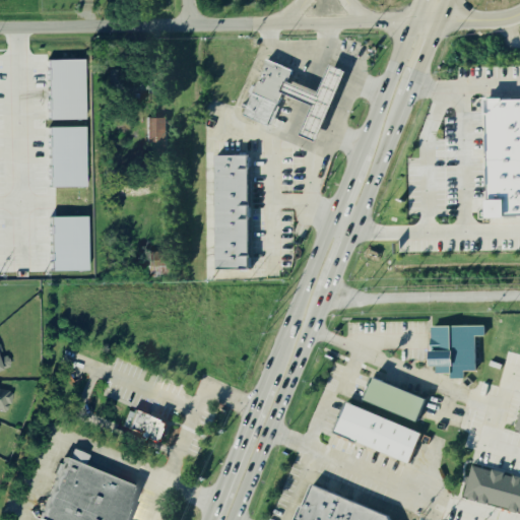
[(50,120),(49,60),(84,59),(85,119),(50,120)]
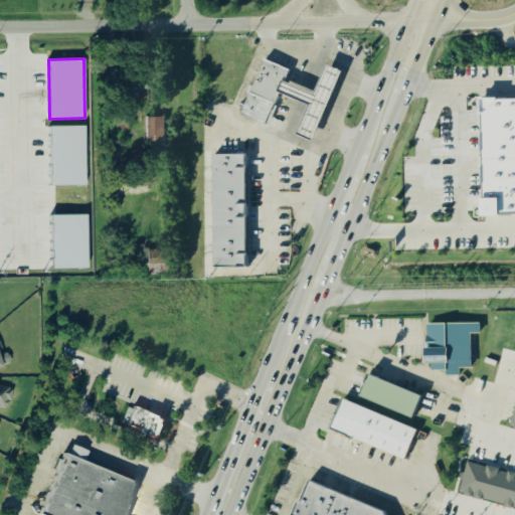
[(290,70),(266,124),(240,114),(265,59),(290,70)]
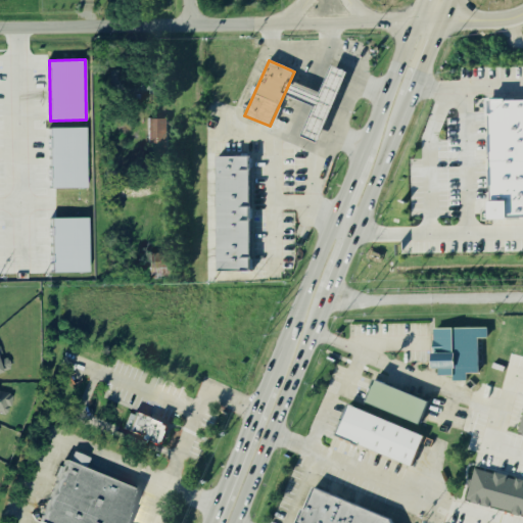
[(286,82),(319,95),(331,66),(347,73),(317,144),(301,137),(314,107),(281,93),(286,82)]
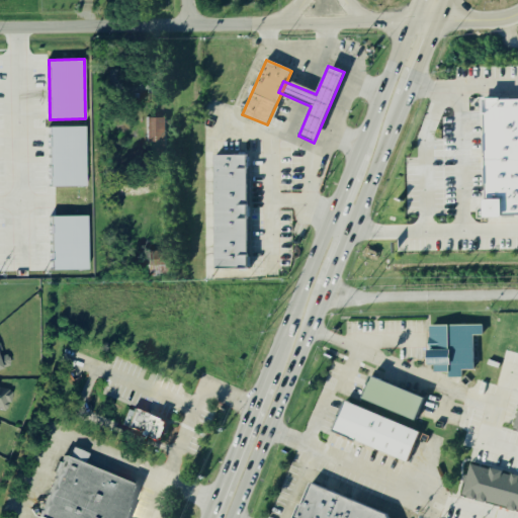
[(517,100),(491,100),(491,155),(486,155),(486,189),(492,189),(492,220),(511,220),(511,214),(517,214),(517,100)]
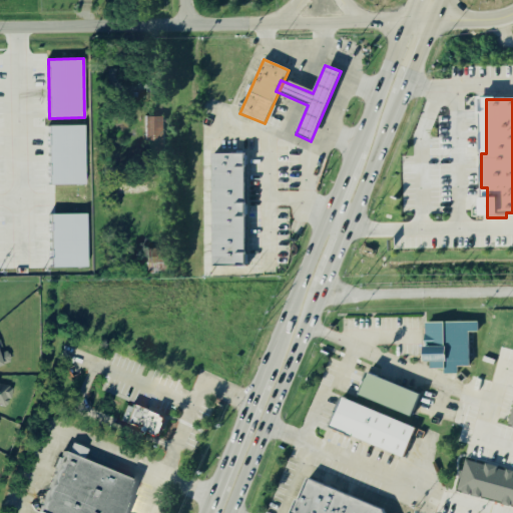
[(163,116),(163,152),(147,153),(146,117),(163,116)]
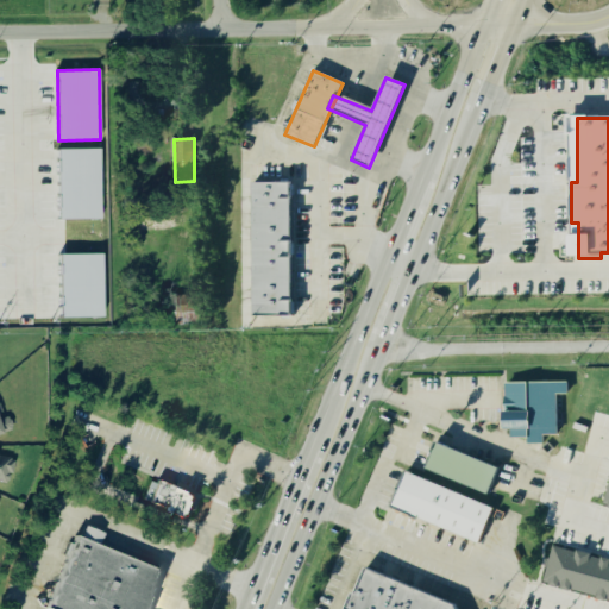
[(99,218),(57,219),(56,151),(98,151),(99,218)]
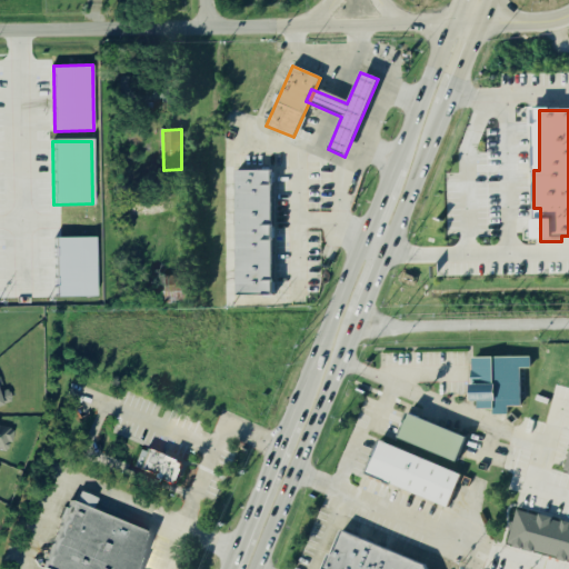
[(237,292),(237,170),(271,170),(271,292),(237,292)]
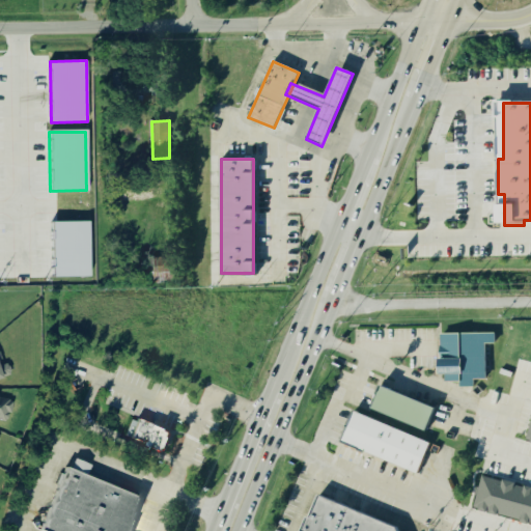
[(52,277),(50,222),(88,221),(90,276),(52,277)]
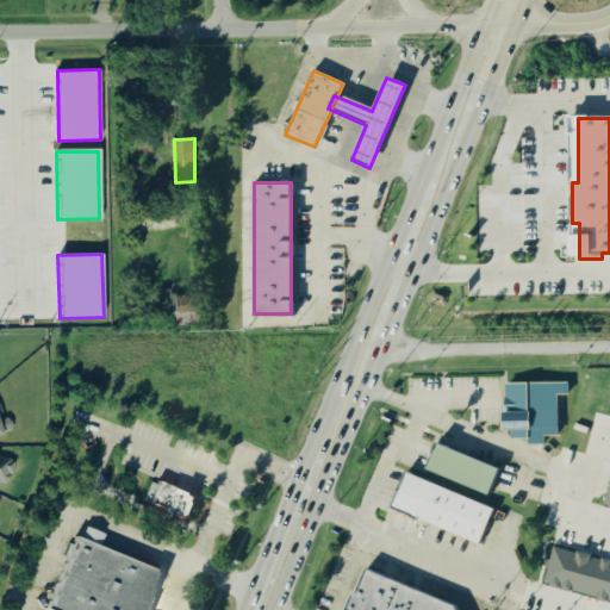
[(510,383),(511,439),(535,437),(535,444),(549,444),(549,435),(562,435),(561,394),(572,393),(572,381),(510,383)]
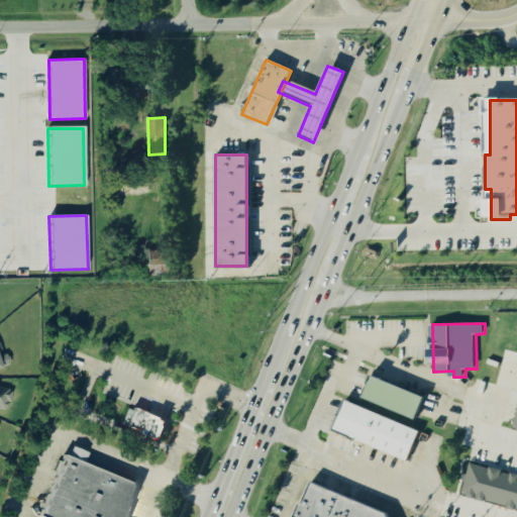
[(1,355),(0,351),(0,369),(13,366),(9,353),(1,355)]
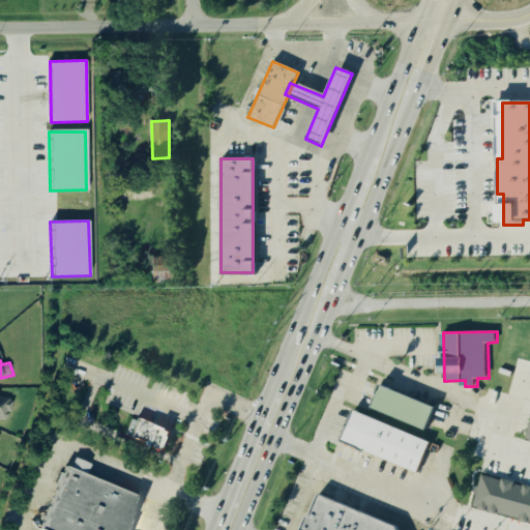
[(371,408),(379,387),(433,408),(424,430),(371,408)]
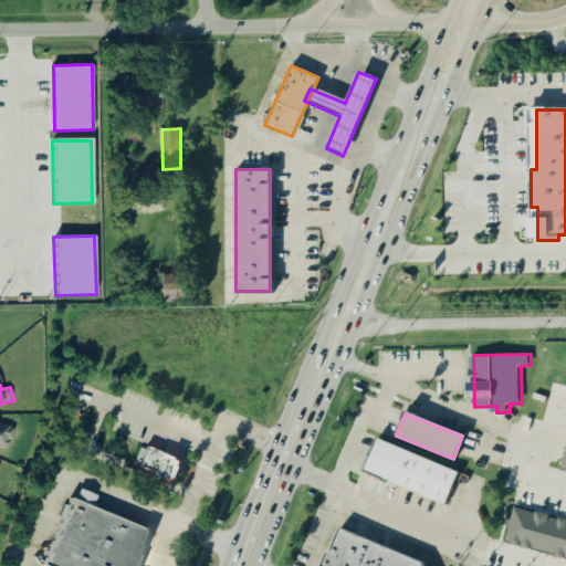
[(14,426),(0,423),(0,447),(12,449),(14,426)]
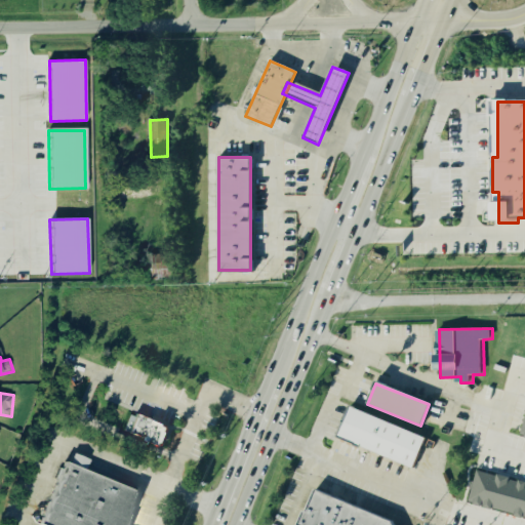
[(425,439),(411,469),(334,436),(348,406),(425,439)]
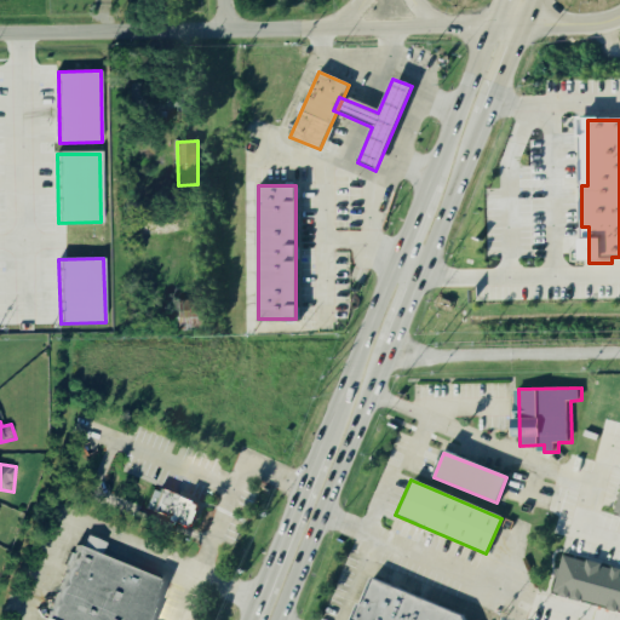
[(205,504),(155,487),(147,511),(196,528),(205,504)]
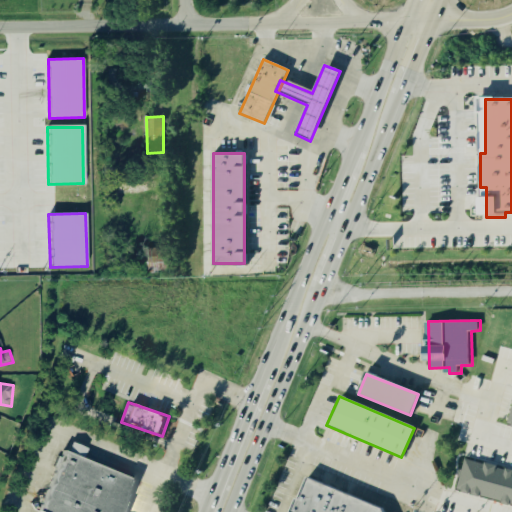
[(38,511),(65,453),(134,482),(122,511),(38,511)]
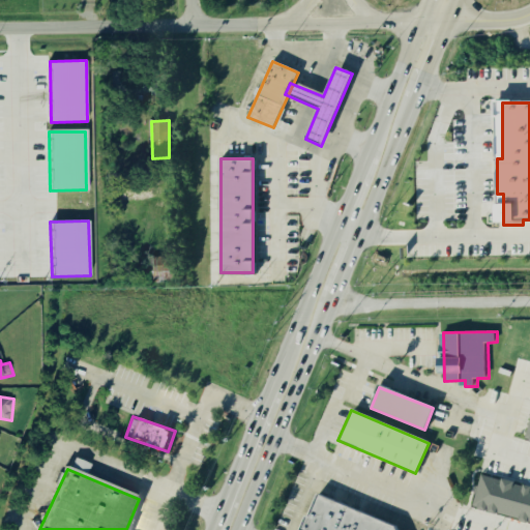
[(474,508),(529,522),(529,486),(482,474),(474,508)]
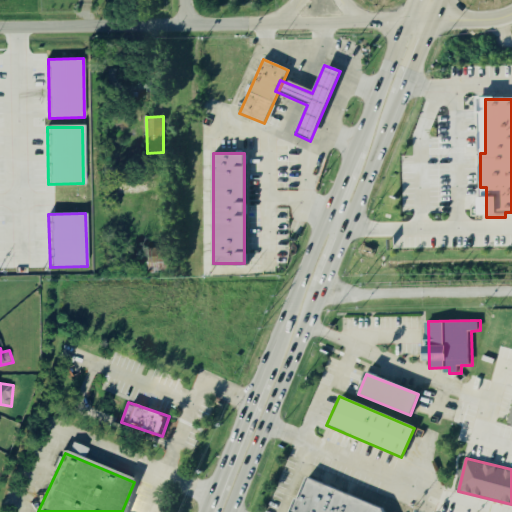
[(388,511),(385,503),(310,480),(304,498),(297,501),(293,511),(388,511)]
